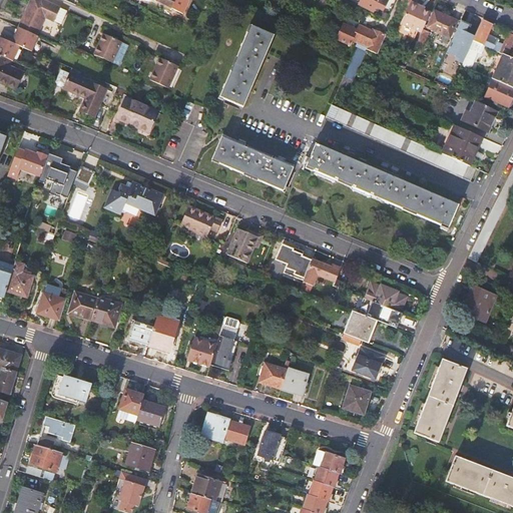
[(29,0),(18,27),(37,35),(45,17),(54,21),(60,8),(42,0),(29,0)]
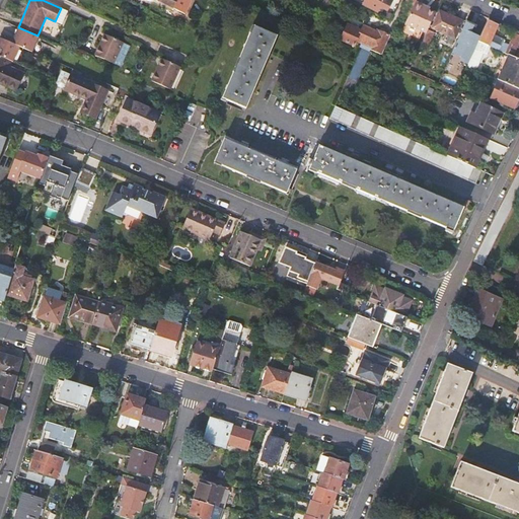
[(321,0),(316,10),(320,13),(327,0),(321,0)]
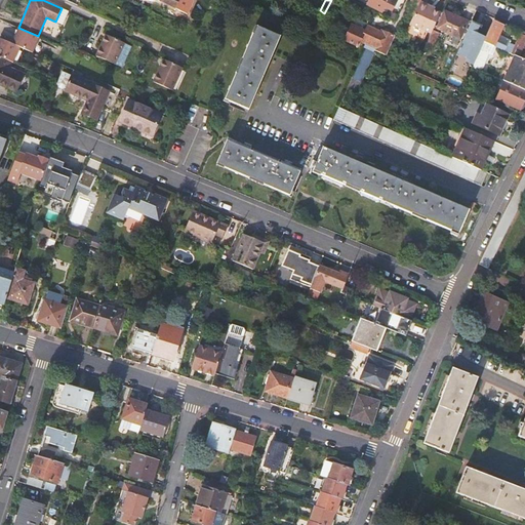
[(367,0),(366,4),(381,12),(384,7),(391,11),(396,1),(395,0),(367,0)]
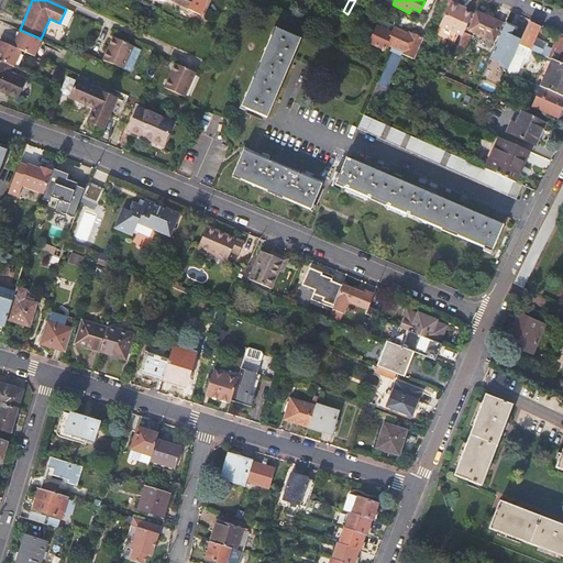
[(441,20),(446,8),(450,0),(440,0),(432,17),(441,20)]
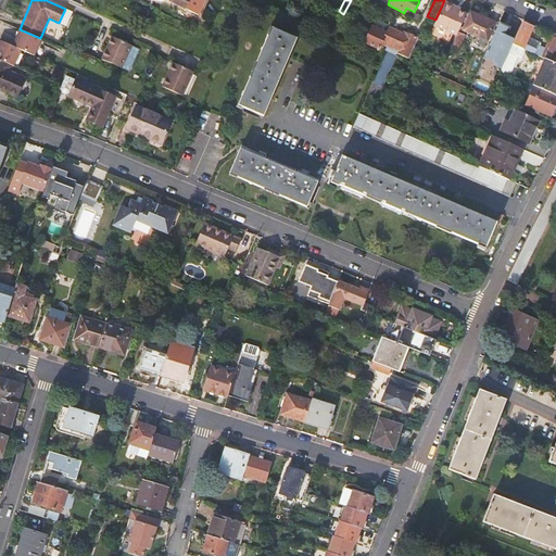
[(443,3),(441,8),(436,20),(433,24),(456,36),(457,33),(466,14),(459,11),(453,8),(443,3)]
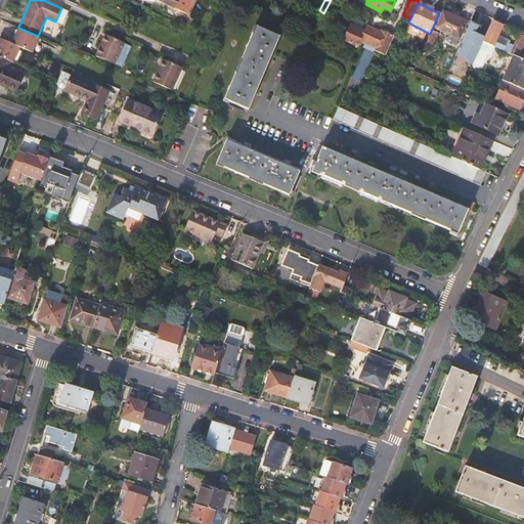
[(61,8),(55,22),(61,25),(68,10),(61,8)]
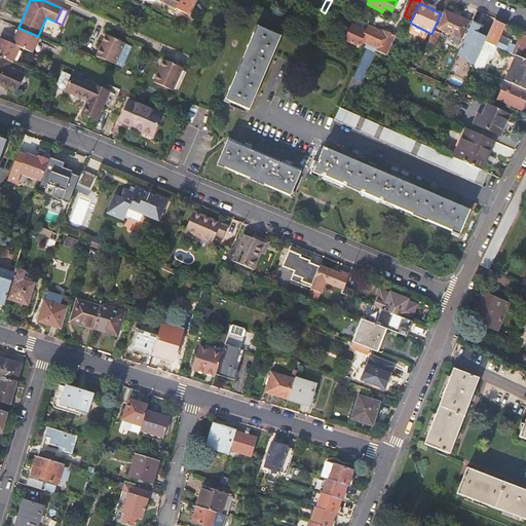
[(438,29),(450,35),(460,39),(466,23),(445,12),(438,29)]
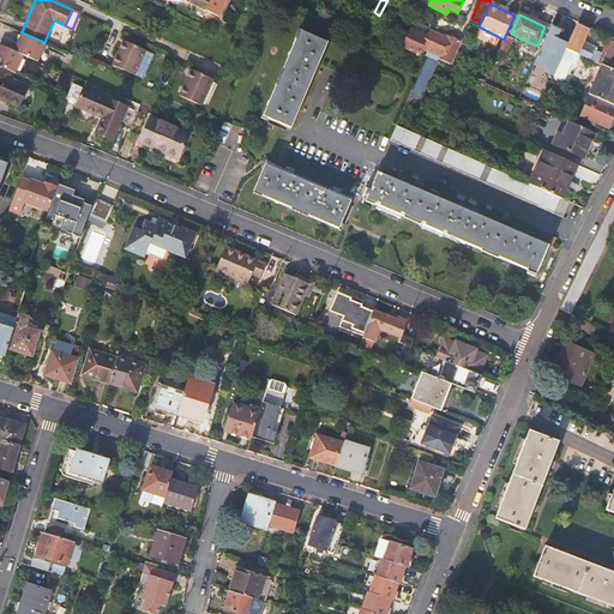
[(578,54),(583,41),(589,29),(576,23),(570,36),(565,48),(578,54)]
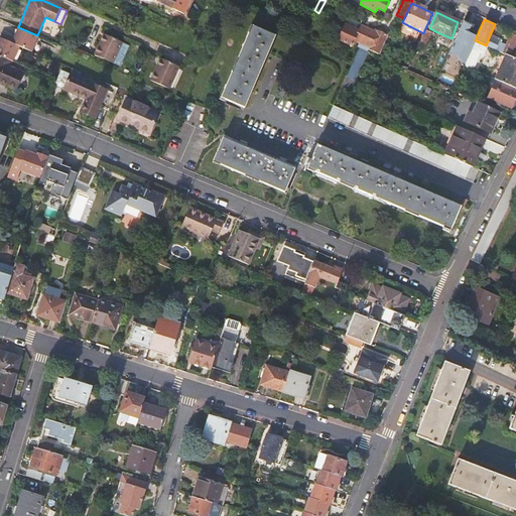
[(252,26),(249,33),(248,33),(221,98),(244,108),(274,36),(252,26)]
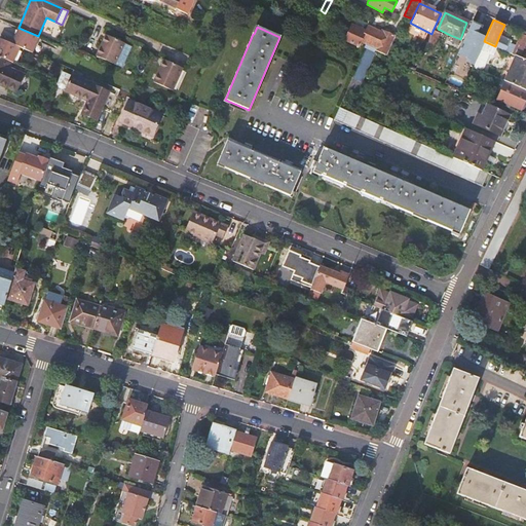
[(478,54),(484,41),(488,31),(480,27),(468,50),(478,54)]
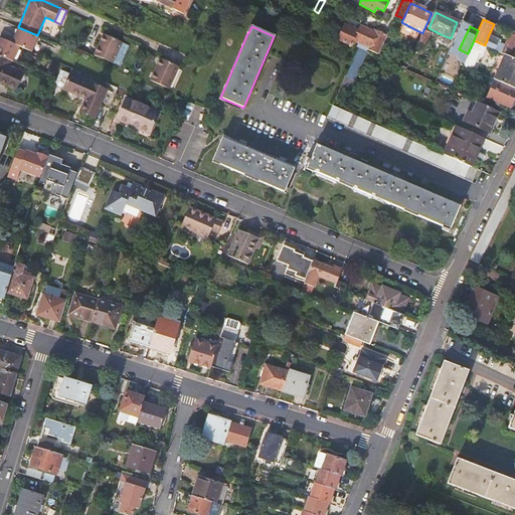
[(37,35),(18,27),(11,42),(18,45),(30,51),(37,35)]
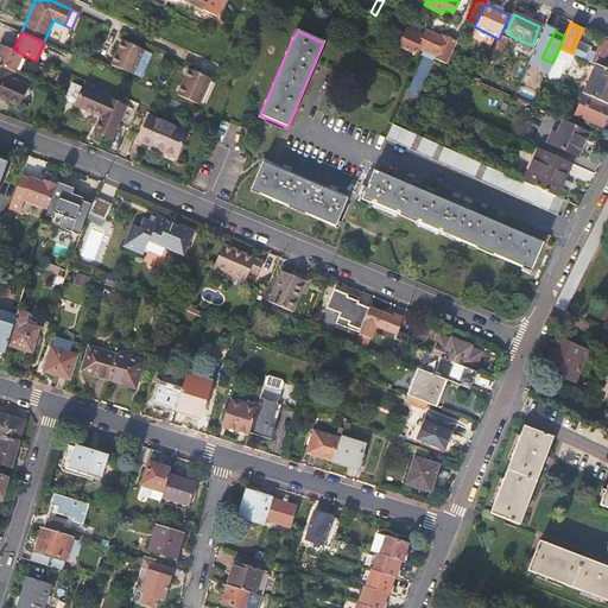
[(439,37),(432,33),(430,39),(415,33),(406,51),(422,58),(422,56),(424,52),(430,55),(429,58),(432,61),(432,58),(444,63),(454,42),(443,37),(443,36),(441,35),(439,37)]
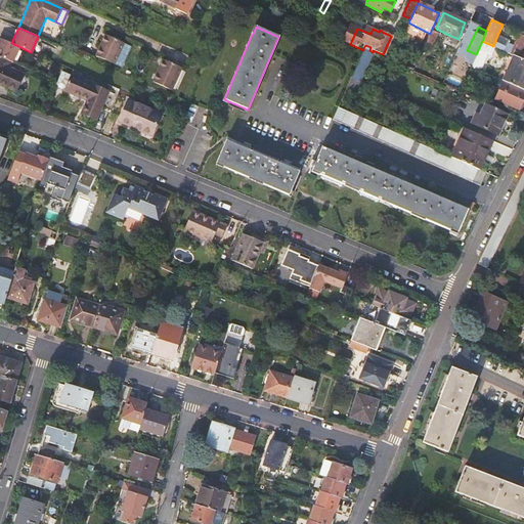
[(431,31),(430,34),(424,47),(429,50),(436,33),(431,31)]
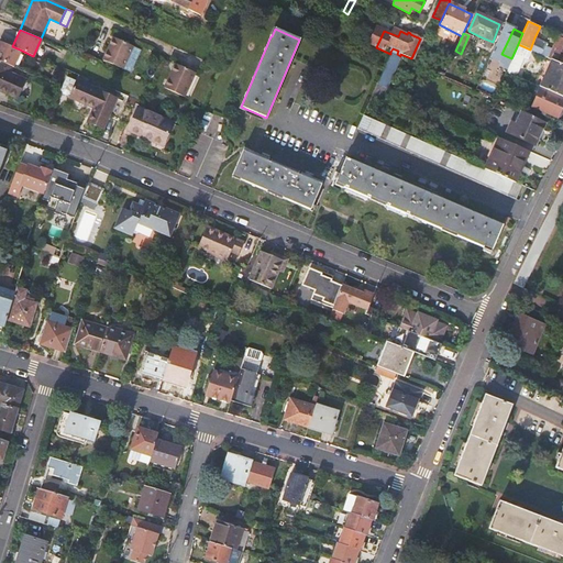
[(114,37),(112,46),(109,45),(102,59),(123,68),(133,46),(114,37)]
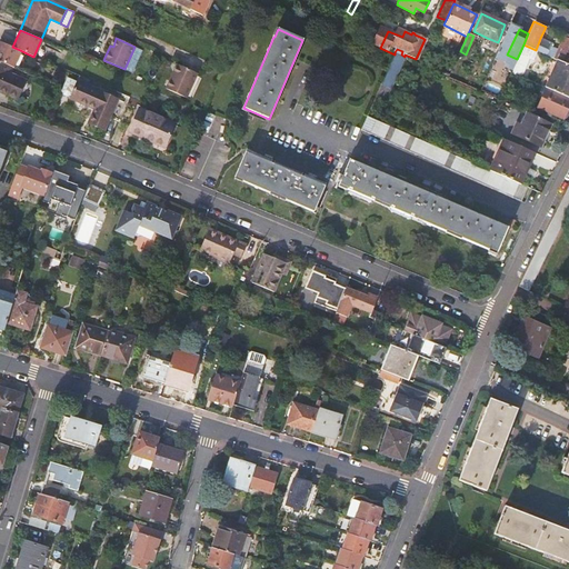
[(495,49),(498,42),(487,38),(485,45),(495,49)]
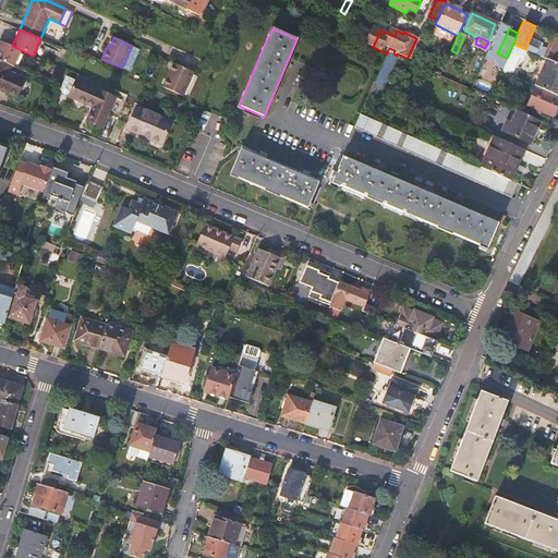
[(542,41),(530,37),(525,49),(535,53),(538,46),(540,47),(542,41)]
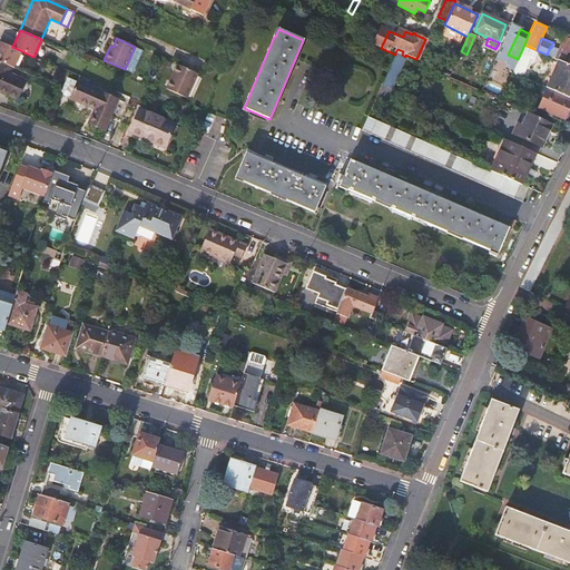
[(562,62),(569,43),(569,39),(564,38),(558,50),(551,48),(550,47),(547,55),(559,60),(562,62)]
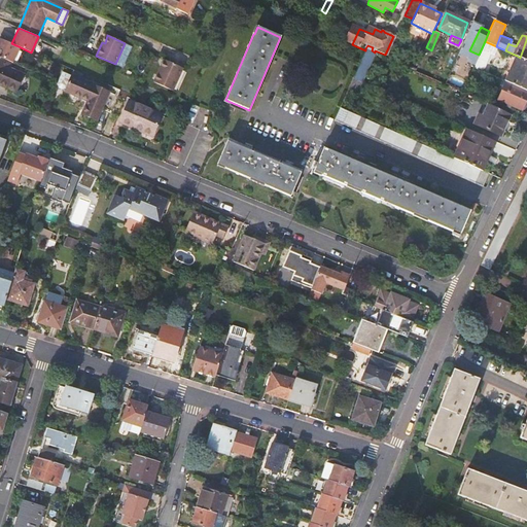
[(11,43),(0,38),(0,58),(10,63),(11,63),(19,46),(11,43)]
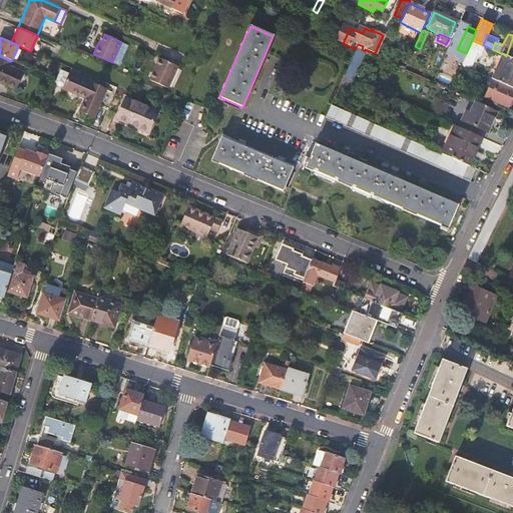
[(121,42),(112,62),(119,65),(128,45),(121,42)]
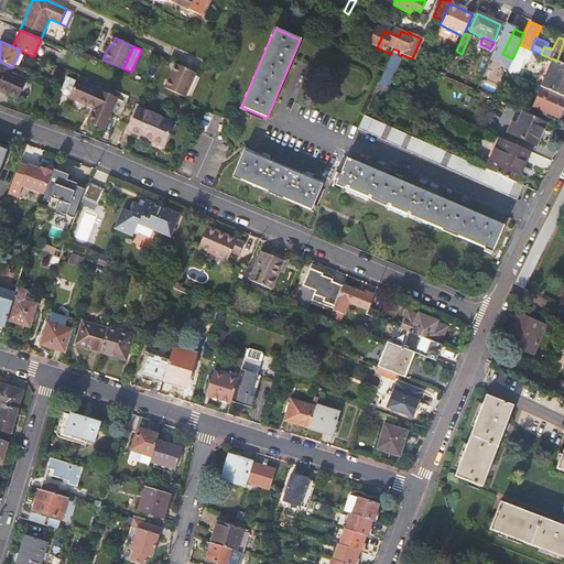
[(563,97),(563,64),(562,64),(556,62),(553,60),(541,87),(563,97)]
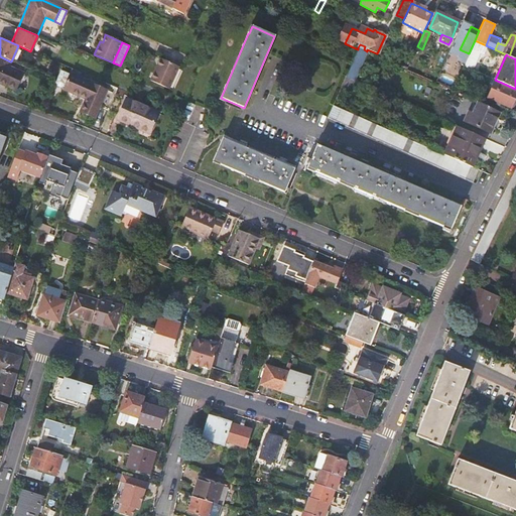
[(0,56),(0,79),(7,83),(6,85),(16,90),(22,75),(7,69),(10,61),(0,56)]
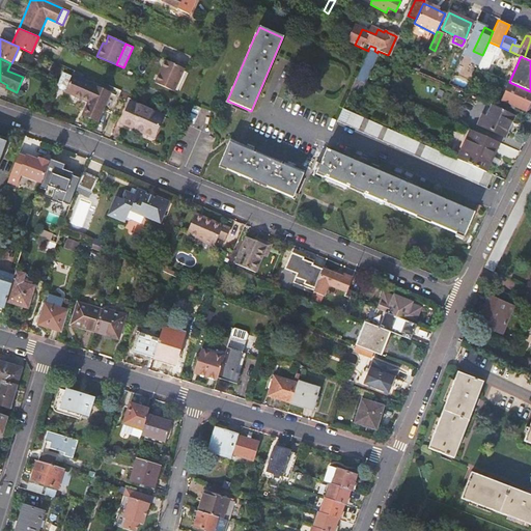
[(94,64),(86,60),(82,70),(87,72),(91,72),(94,64)]
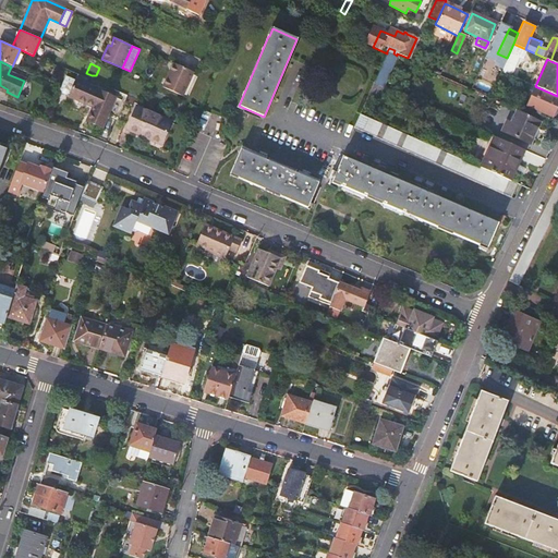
[(174,63),(171,71),(169,70),(162,85),(182,94),(192,71),(174,63)]
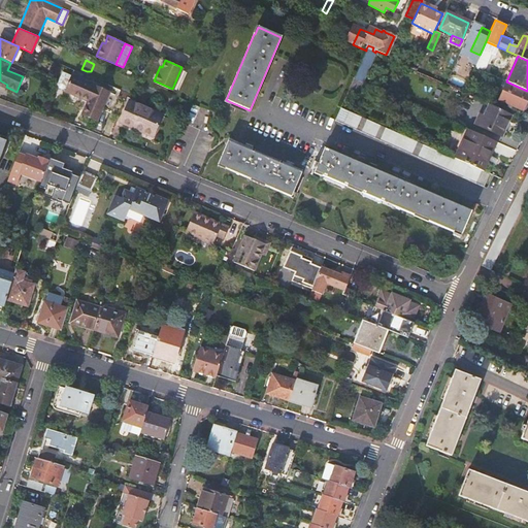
[(368,70),(366,70),(369,62),(364,60),(357,77),(365,80),(368,70)]
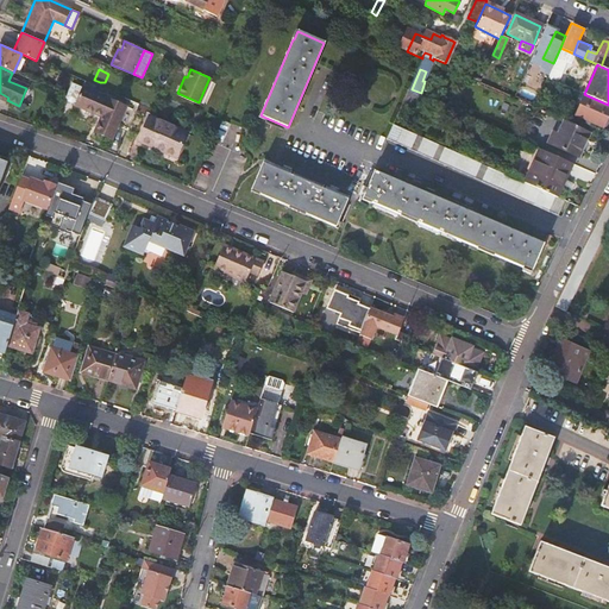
[(123,80),(108,74),(105,82),(118,89),(123,80)]
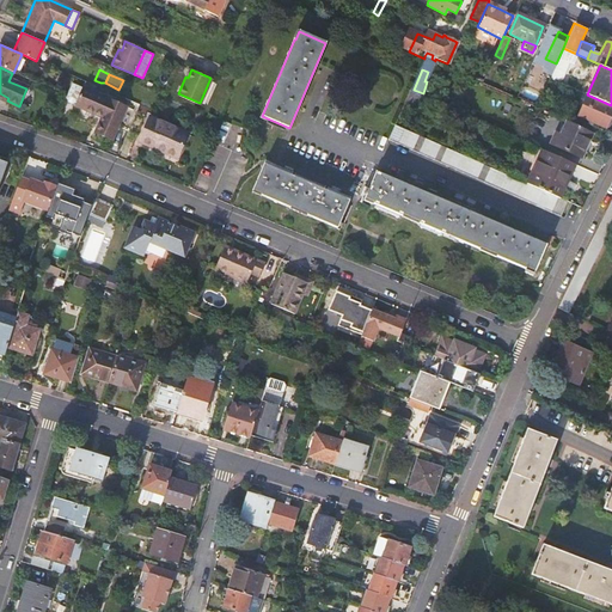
[(92,92),(95,85),(93,85),(85,81),(83,87),(77,101),(75,104),(102,116),(96,132),(111,139),(117,124),(128,129),(136,110),(92,92)]
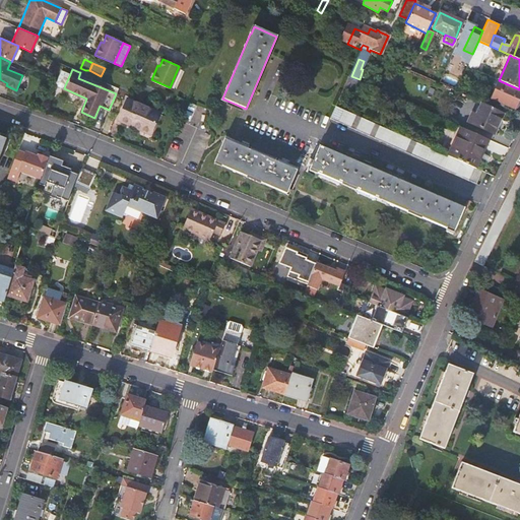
[(65,85),(70,74),(60,70),(55,82),(57,85),(61,87),(65,85)]
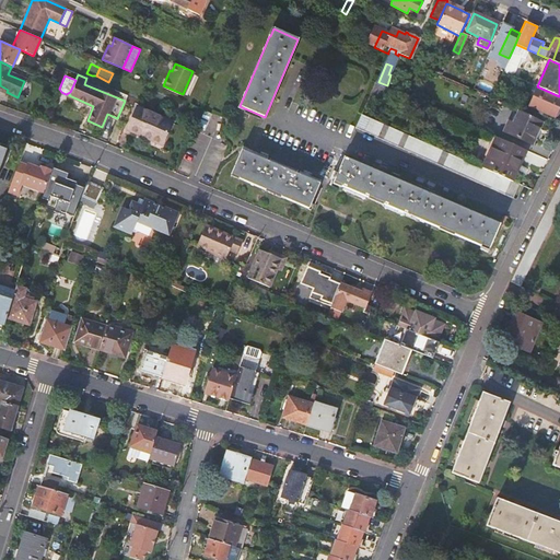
[(559,103),(559,96),(537,86),(528,106),(553,118),(559,103)]
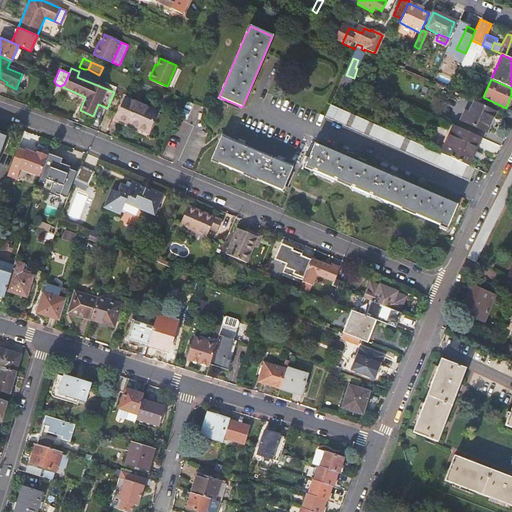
[(156,111),(124,98),(116,118),(148,131),(156,111)]
